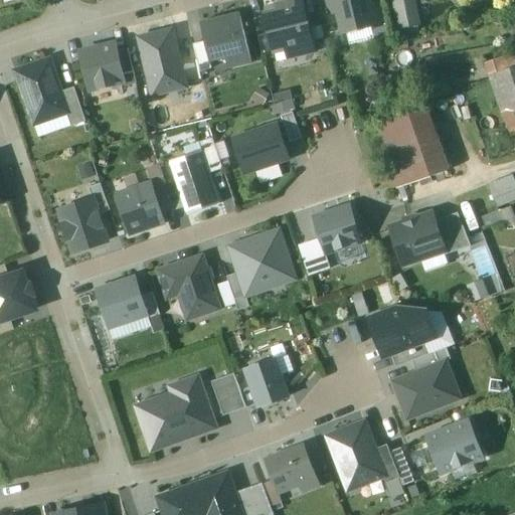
[(368,0),(326,0),(335,35),(375,26),(368,0)]
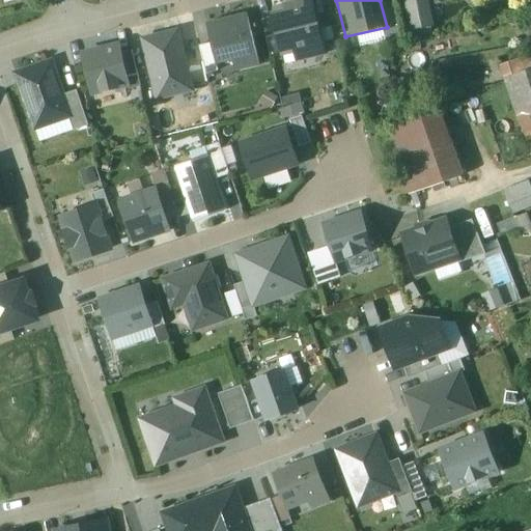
[(424,0),(404,0),(413,30),(430,26),(424,0)]
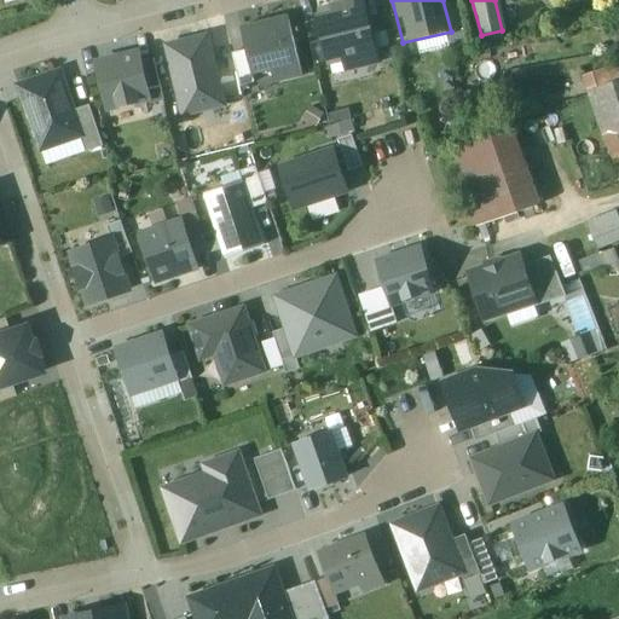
[(365,10),(319,21),(333,75),(377,64),(365,10)]
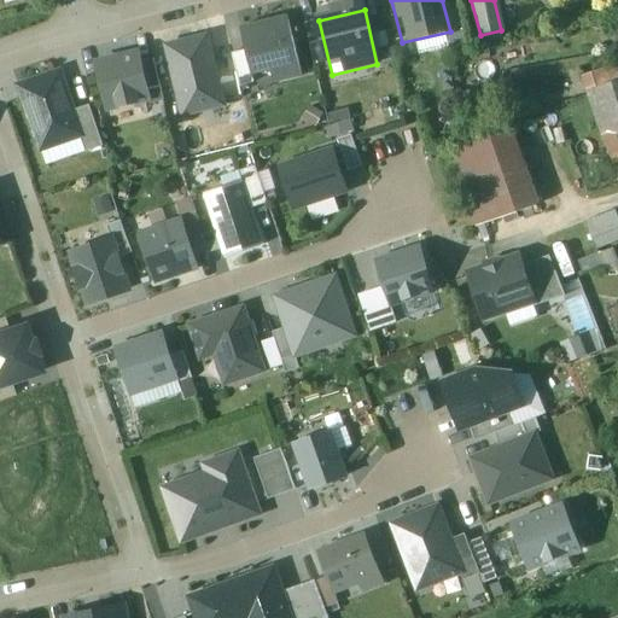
[(289,18),(240,30),(246,54),(254,88),(256,93),(303,81),(289,18)]
